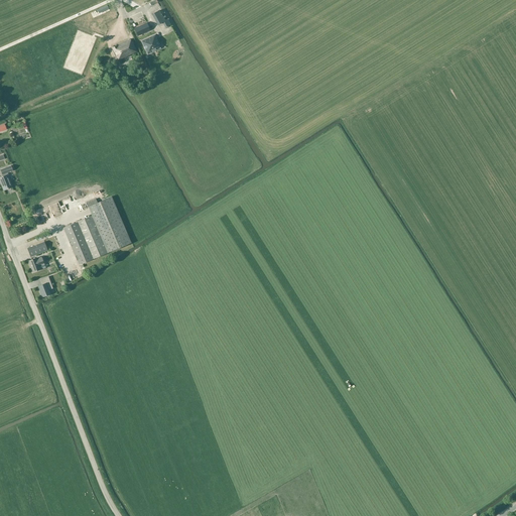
[(165,21),(159,10),(152,14),(158,25),(165,21)]
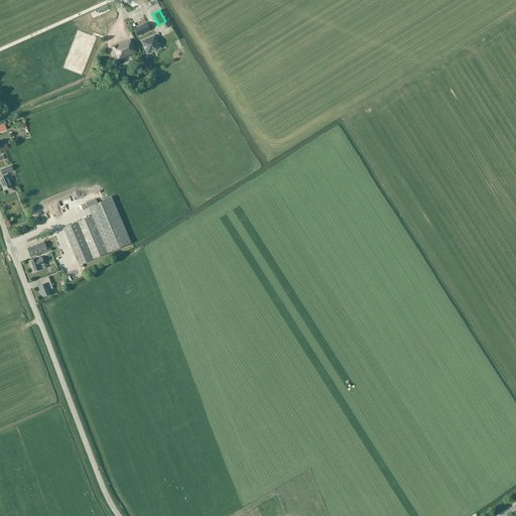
[(134,28),(138,36),(150,30),(146,23),(134,28)]
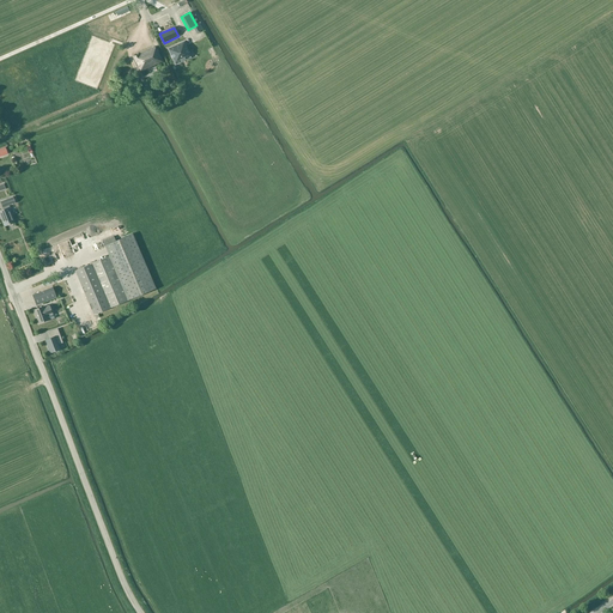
[(184,59),(186,60),(190,58),(188,53),(189,53),(184,42),(168,49),(175,65),(181,62),(181,61),(182,60),(182,59),(184,59)]
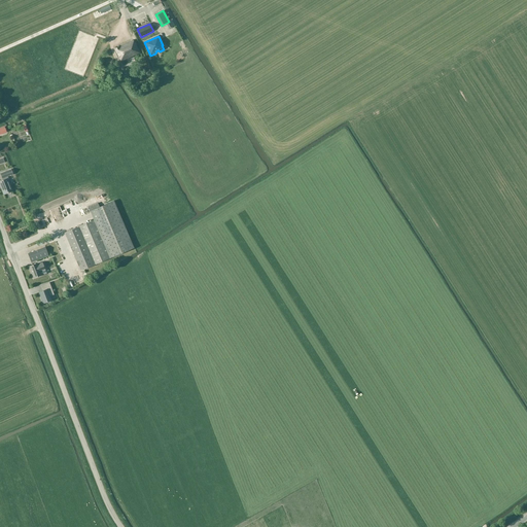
[(120,63),(140,54),(136,43),(135,43),(133,40),(114,49),(120,63)]
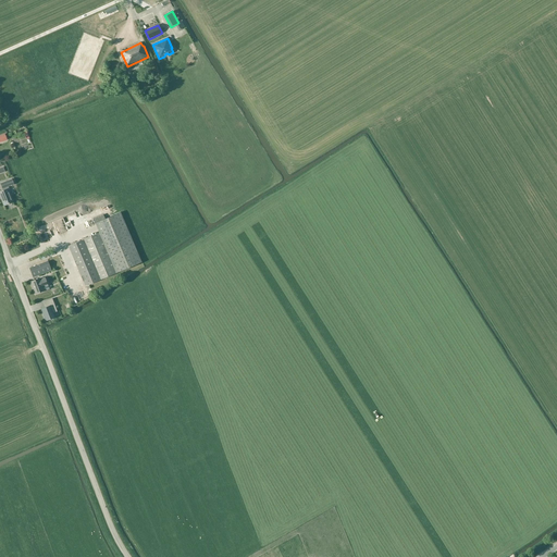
[(131,75),(128,76),(132,84),(141,79),(139,74),(132,76),(131,75)]
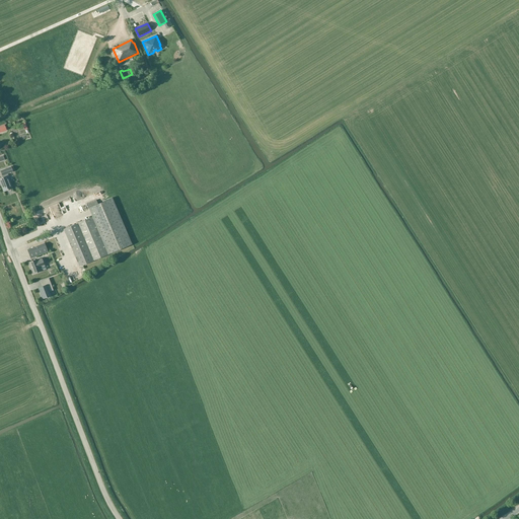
[(7,173),(13,171),(11,166),(1,170),(3,177),(0,177),(0,180),(4,191),(12,188),(10,182),(11,181),(7,173)]
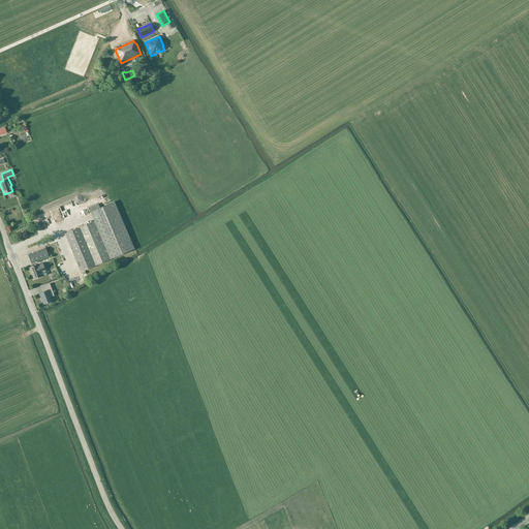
[(135,249),(116,201),(101,208),(99,204),(89,208),(94,221),(110,259),(135,249)]
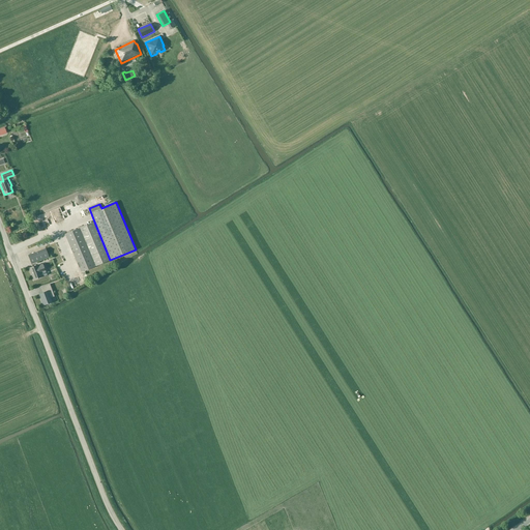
[(16,215),(11,218),(15,225),(20,223),(16,215)]
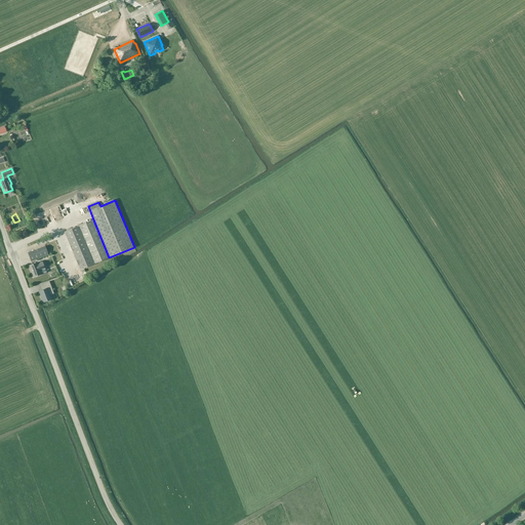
[(93,219),(81,225),(96,263),(109,257),(93,219)]
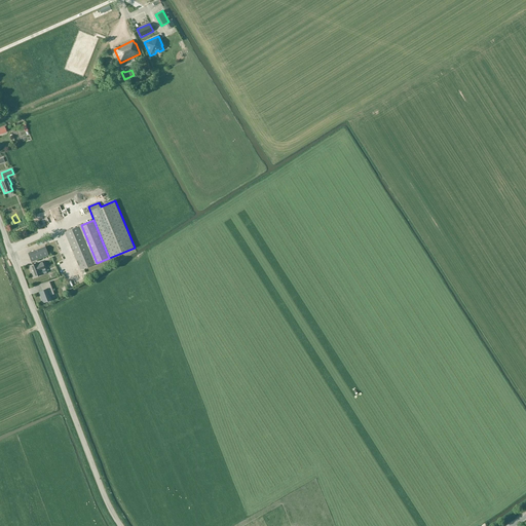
[(81,225),(65,232),(80,270),(97,263),(81,225)]
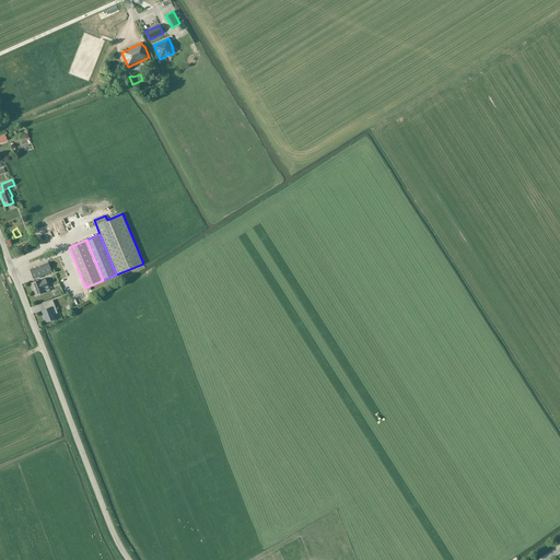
[(33,279),(51,271),(48,263),(30,270),(33,279)]
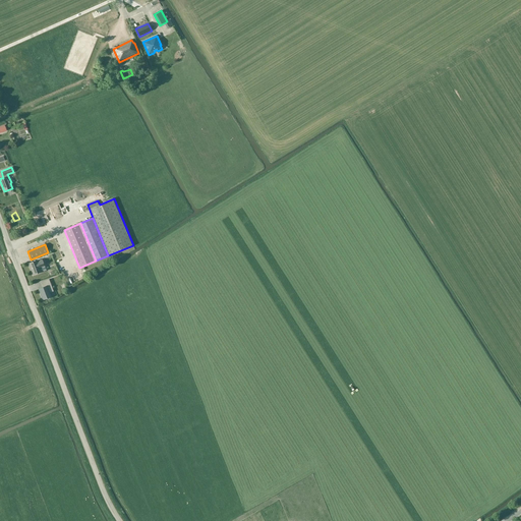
[(37,259),(27,264),(31,271),(33,276),(42,272),(41,269),(45,267),(42,259),(38,261),(37,259)]
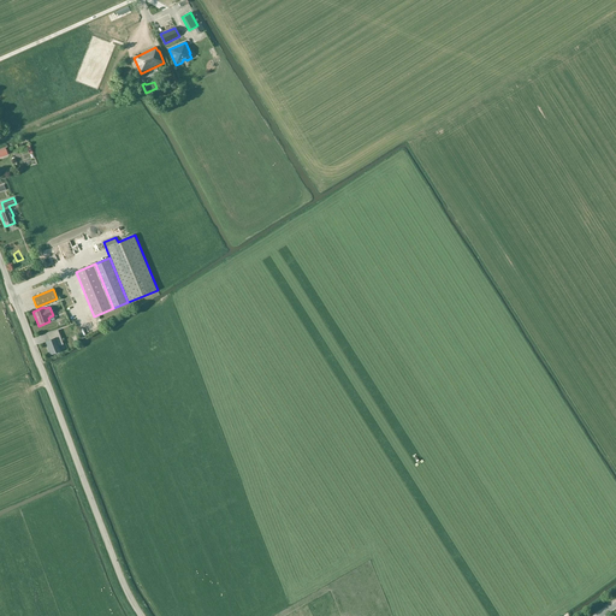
[(61,342),(57,331),(47,335),(49,341),(46,342),(49,350),(48,350),(51,355),(60,351),(57,344),(61,342)]
